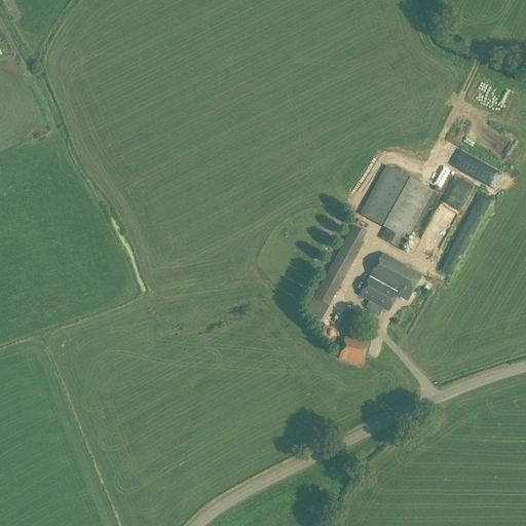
[(401,251),(433,192),(387,166),(360,215),(385,230),(380,239),(401,251)]
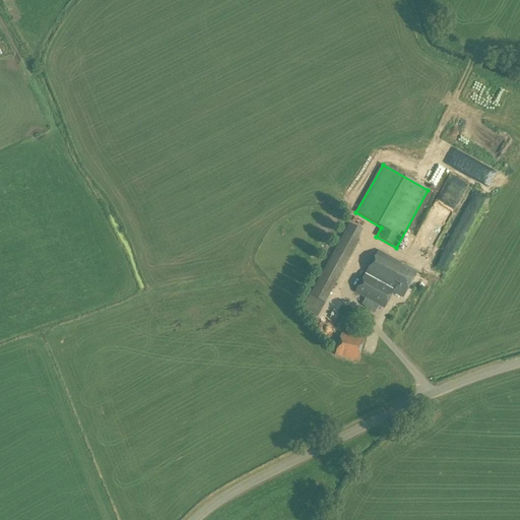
[(450,182),(436,215),(450,222),(463,192),(458,189),(459,186),(450,182)]
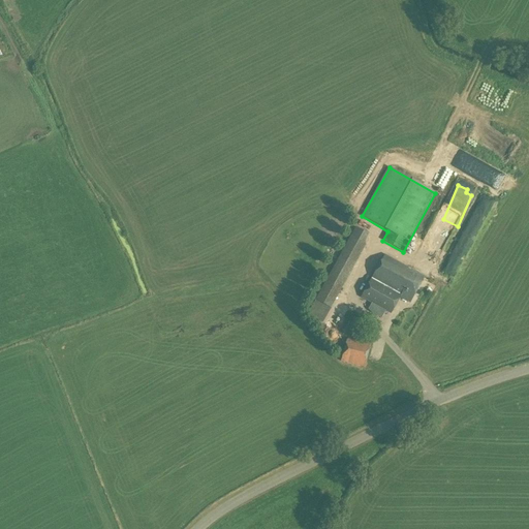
[(322,323),(332,308),(366,245),(364,243),(369,235),(355,227),(316,300),(307,314),(322,323)]
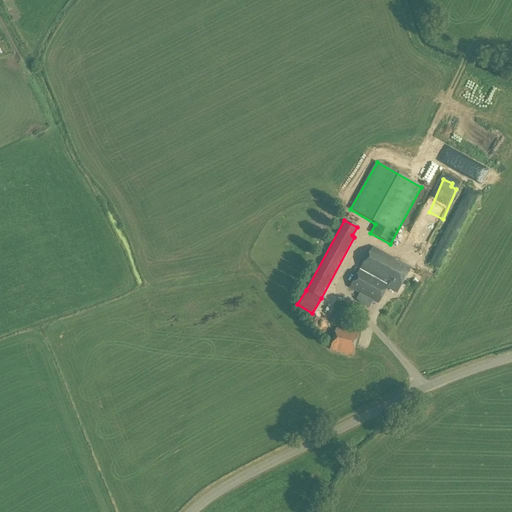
[(437,244),(435,248),(446,253),(448,248),(437,244)]
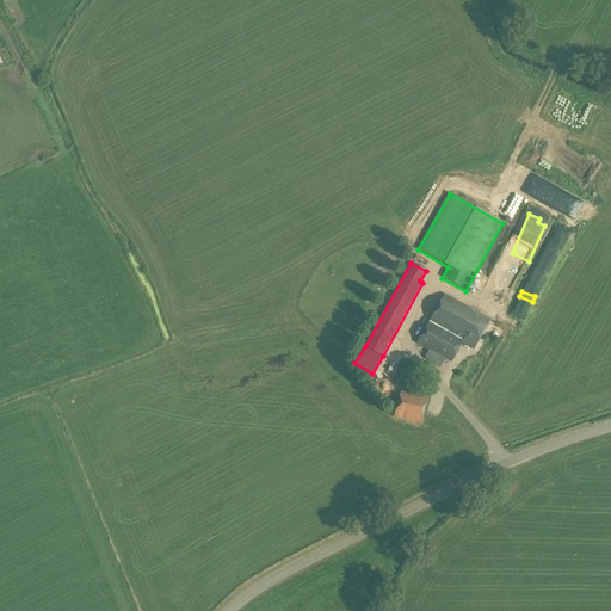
[(473,350),(489,320),(444,295),(429,322),(417,343),(451,362),(461,344),(473,350)]
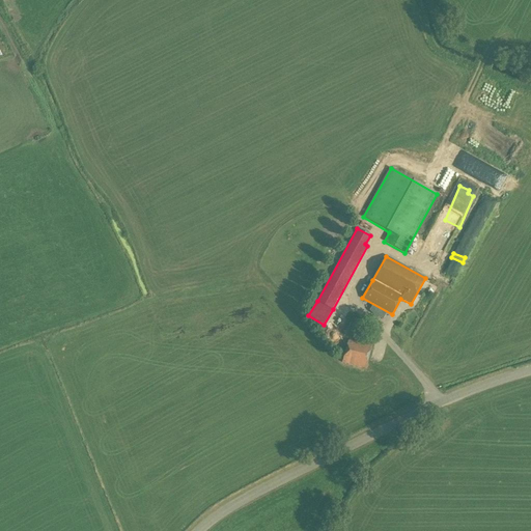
[(437,270),(440,264),(428,257),(425,262),(437,270)]
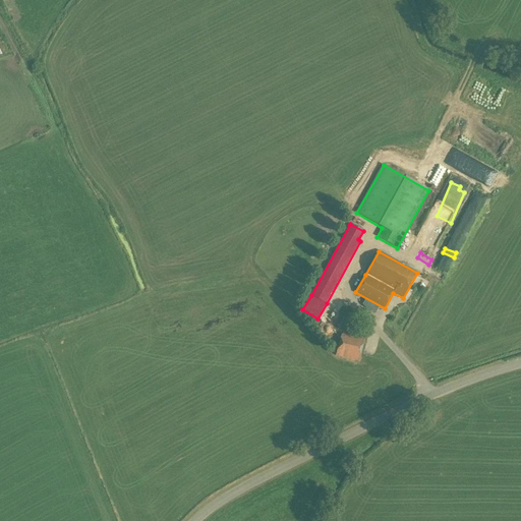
[(353,329),(357,315),(341,311),(337,325),(353,329)]
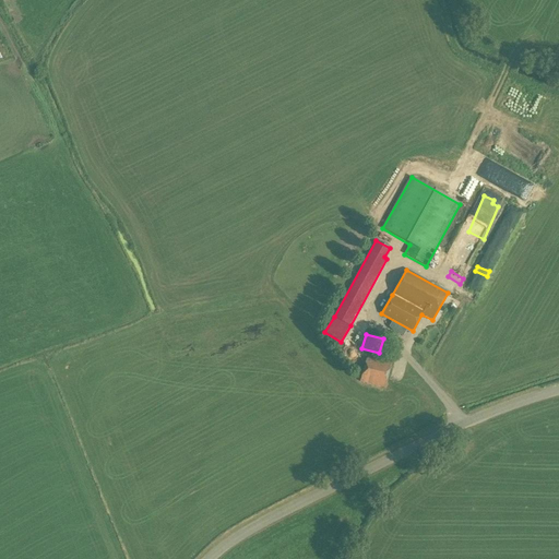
[(384,389),(391,364),(367,357),(360,382),(384,389)]
